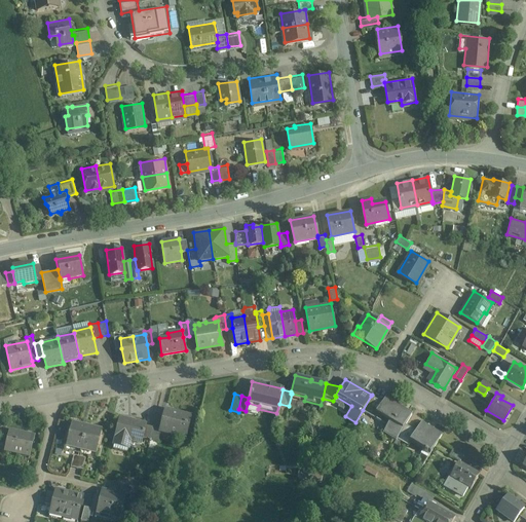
[(381,402),(371,396),(363,410),(373,416),(381,402)]
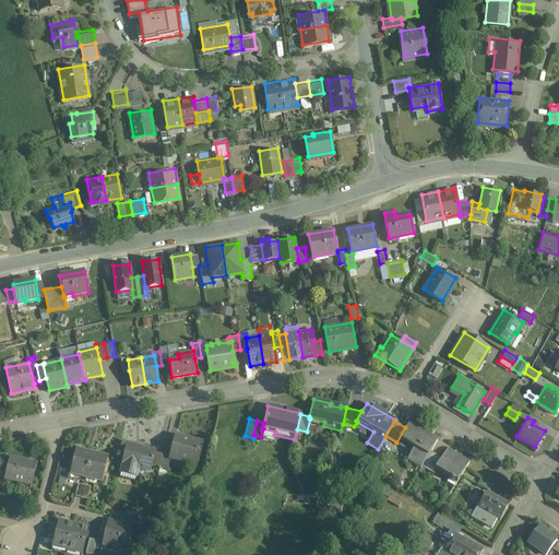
[(432,437),(419,429),(419,428),(409,422),(405,427),(396,443),(400,445),(403,438),(415,445),(407,459),(420,467),(421,465),(430,450),(437,438),(433,436),(432,437)]
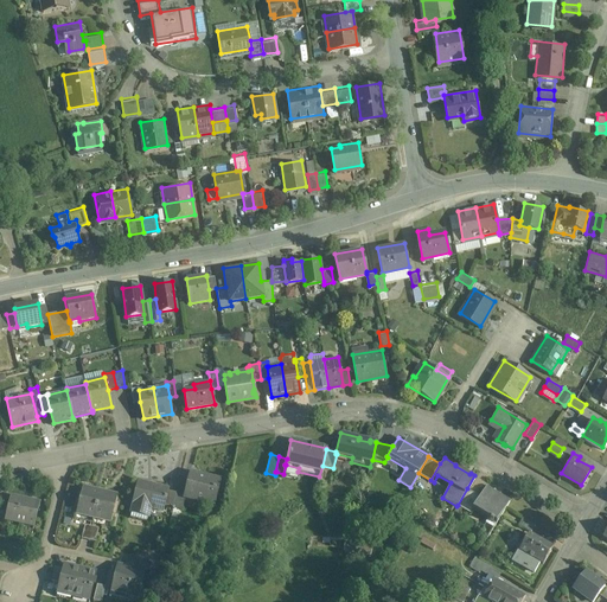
[(217,481),(190,474),(185,495),(185,497),(212,503),(217,481)]
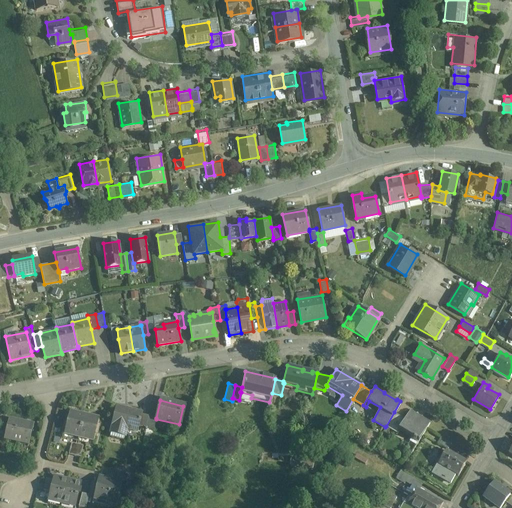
[(142,412),(116,406),(111,424),(112,424),(110,433),(124,437),(127,428),(138,430),(139,427),(142,414),(142,412)]
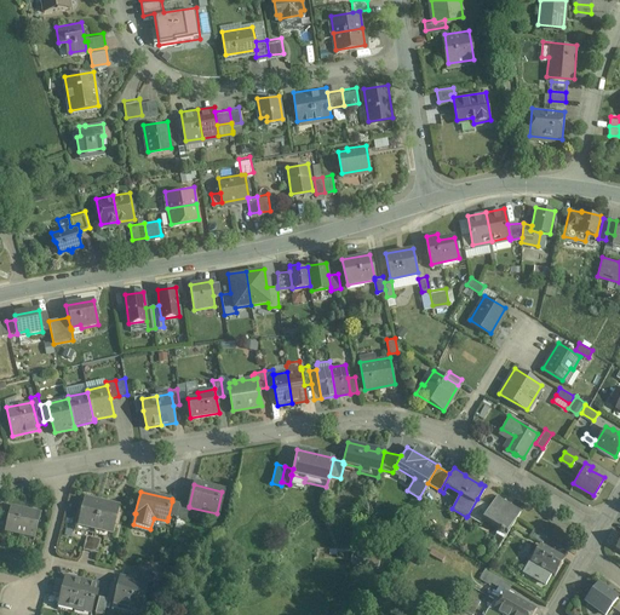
[(521,510),(497,495),(489,506),(484,503),(476,516),(483,519),(500,530),(500,532),(503,533),(503,532),(506,534),(521,510)]
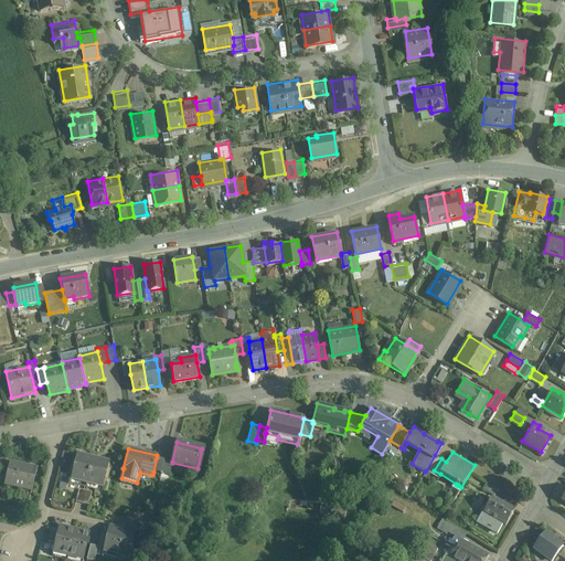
[(93,457),(76,453),(71,478),(87,482),(93,457)]
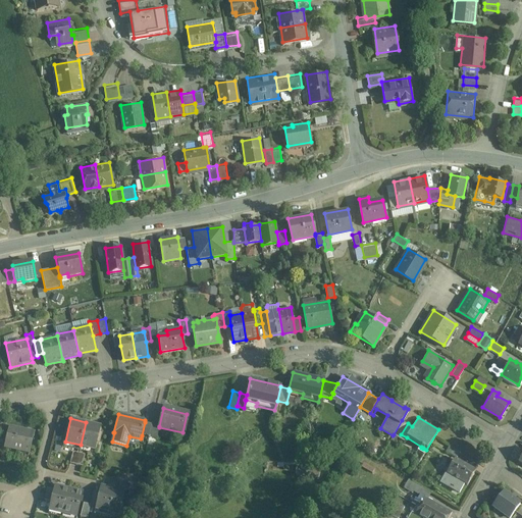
[(408,423),(402,420),(394,434),(400,437),(401,434),(408,423)]
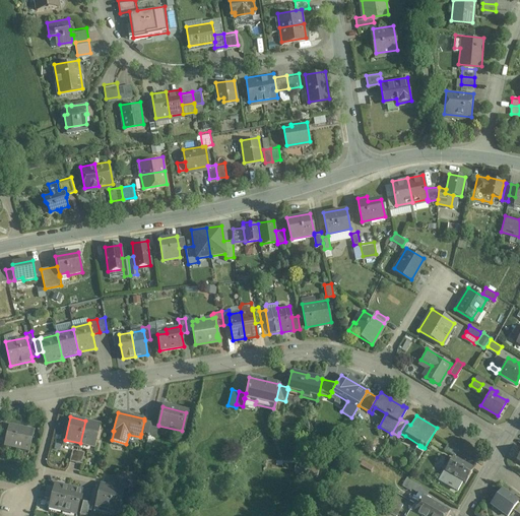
[(101,424),(85,421),(80,443),(94,447),(101,424)]
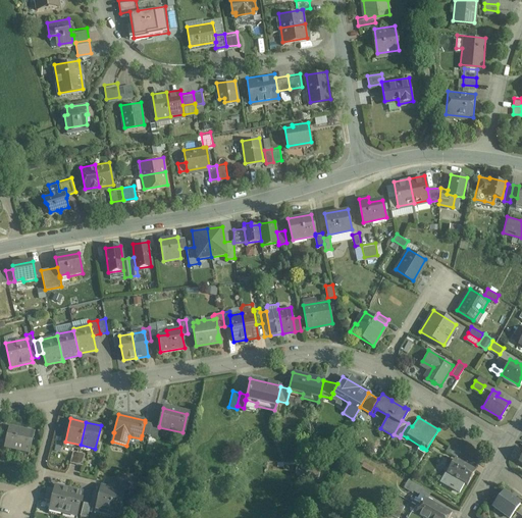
[(151,424),(145,422),(142,435),(148,436),(151,424)]
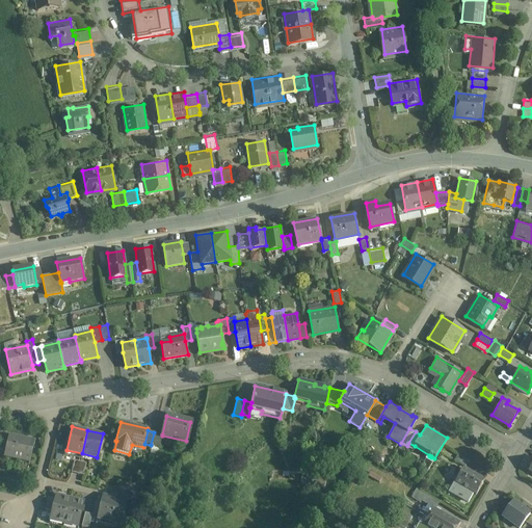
[(34,439),(9,432),(4,454),(29,459),(34,439)]
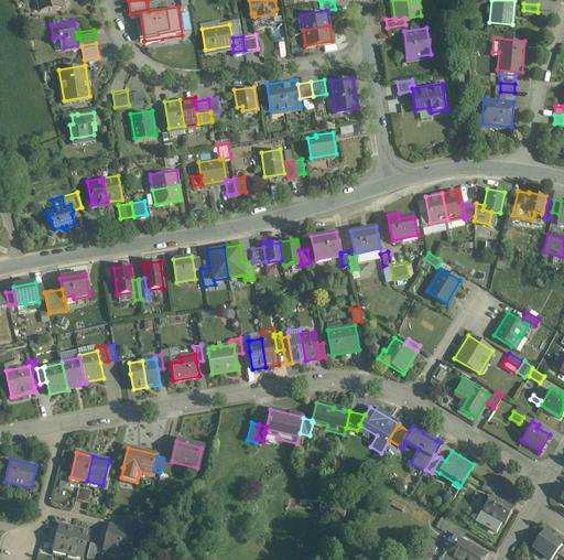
[(172,461),(163,459),(160,472),(169,474),(172,462),(172,461)]
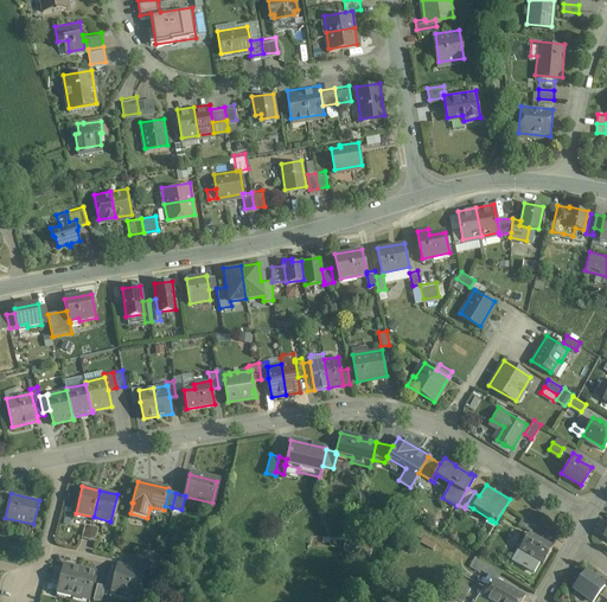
[(535,523),(523,516),(518,523),(531,530),(535,523)]
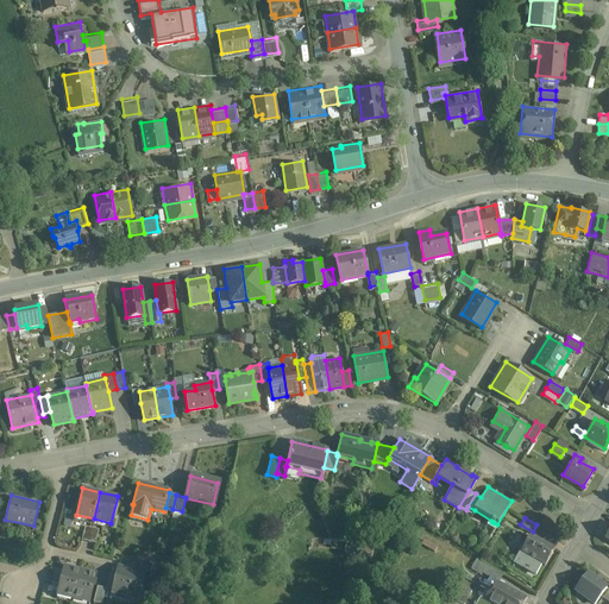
[(92,526),(85,524),(81,539),(88,540),(92,526)]
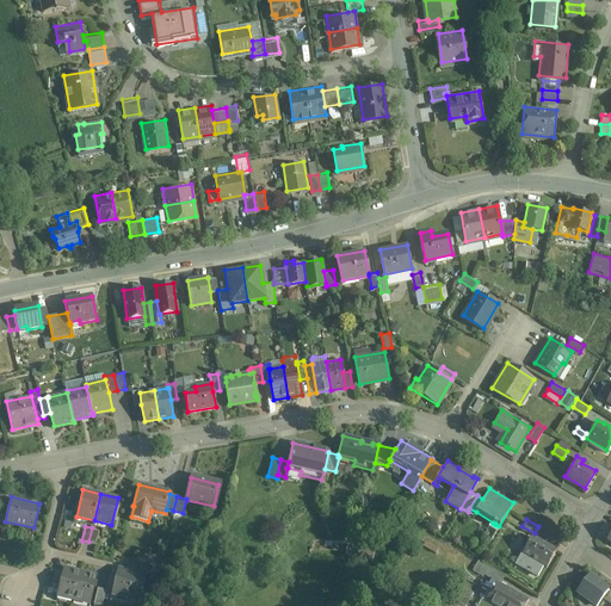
[(99,530),(92,527),(88,542),(96,544),(99,530)]
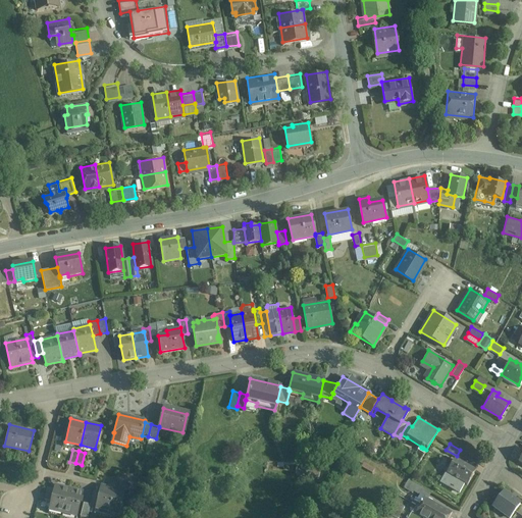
[(475,468),(455,457),(447,471),(467,483),(475,468)]
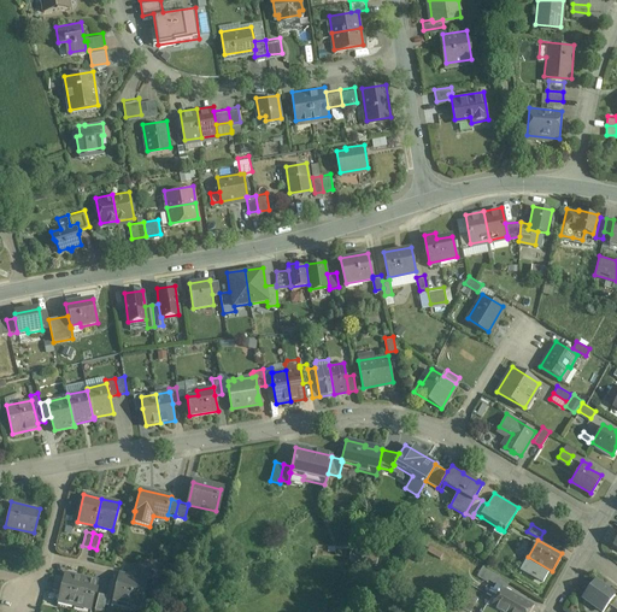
[(464,571),(469,562),(452,552),(446,560),(464,571)]
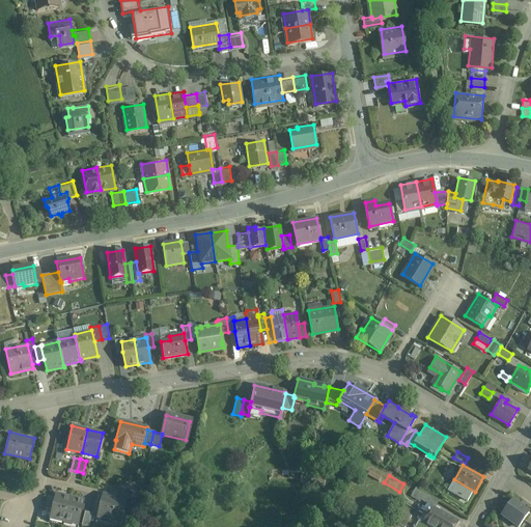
[(424,491),(415,486),(411,493),(419,499),(424,491)]
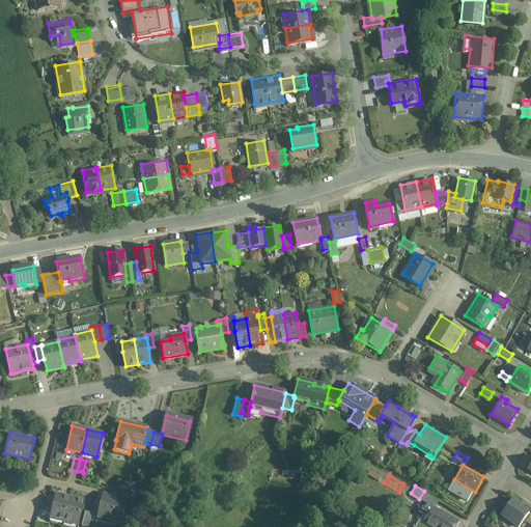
[(134,493),(121,490),(120,496),(133,499),(134,493)]
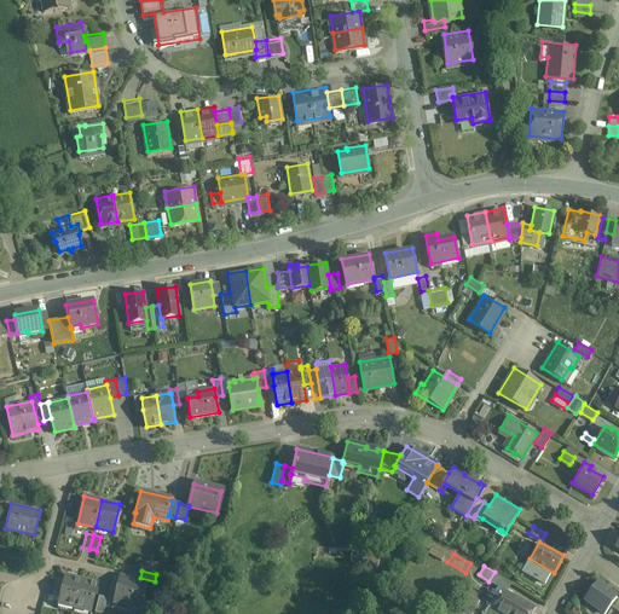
[(81,578),(65,574),(64,578),(61,592),(58,602),(75,606),(81,578)]
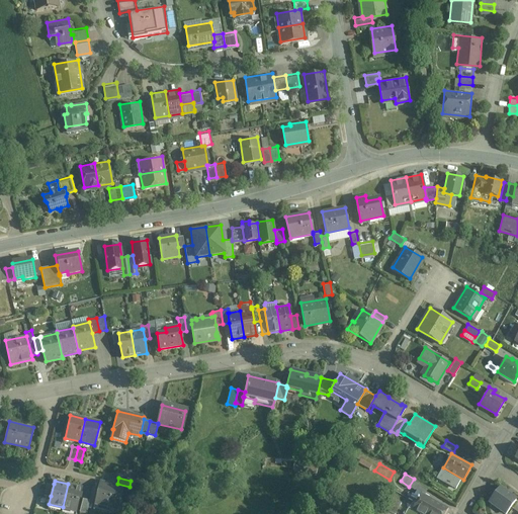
[(47,482),(44,494),(51,496),(54,484),(47,482)]
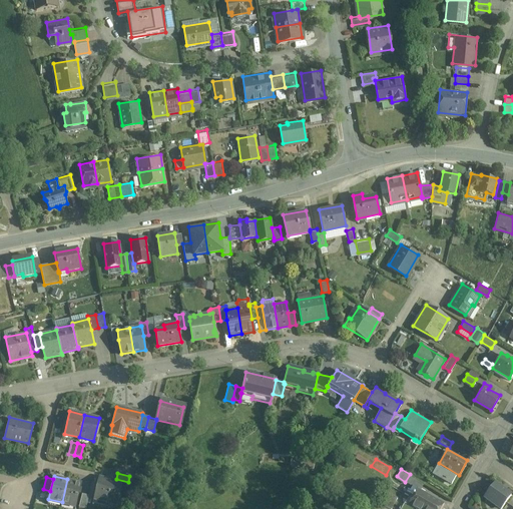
[(121,482),(99,477),(93,499),(116,504),(121,482)]
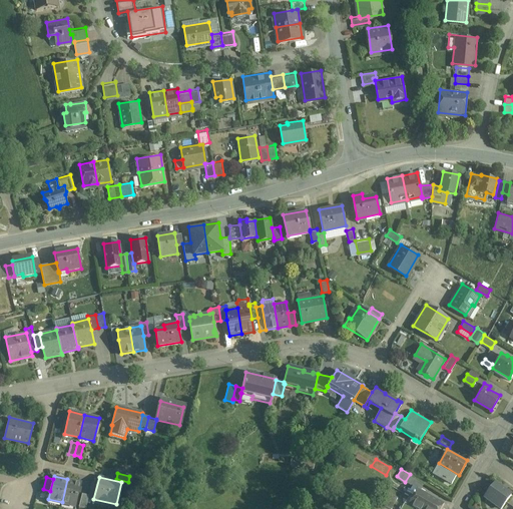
[(81,482),(67,479),(62,502),(75,505),(81,482)]
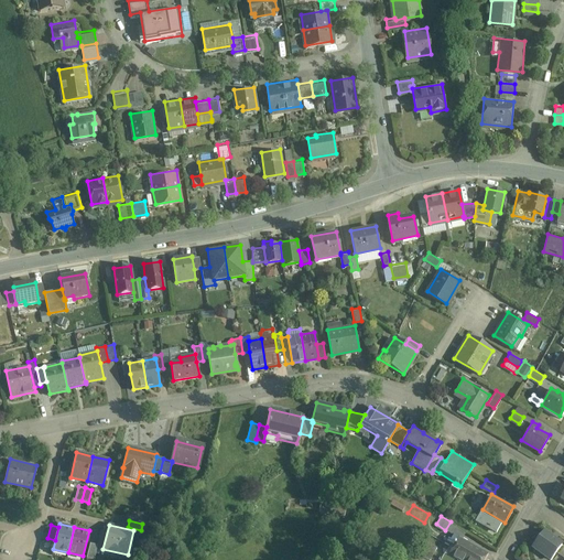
[(544,529),(532,545),(550,558),(562,542),(544,529)]
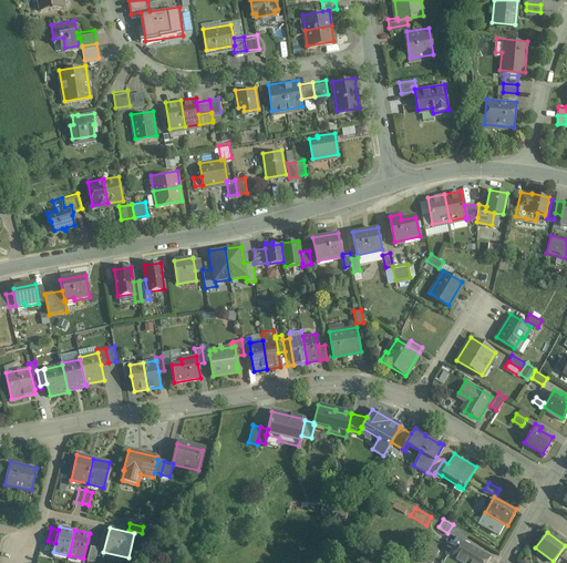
[(485,562),(491,554),(456,535),(453,541),(450,539),(447,543),(452,545),(483,562),(485,562)]
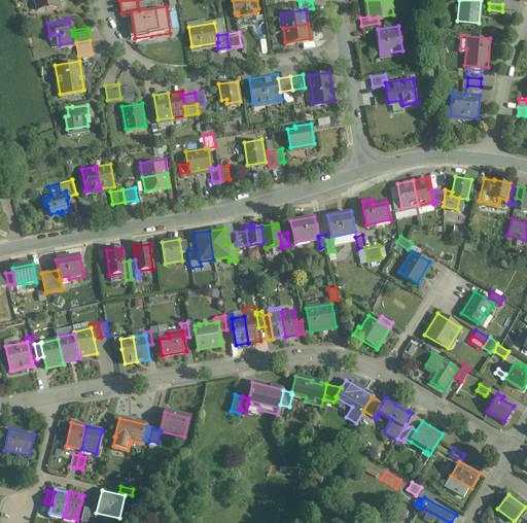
[(400,506),(397,511),(394,509),(391,515),(401,521),(408,510),(400,506)]
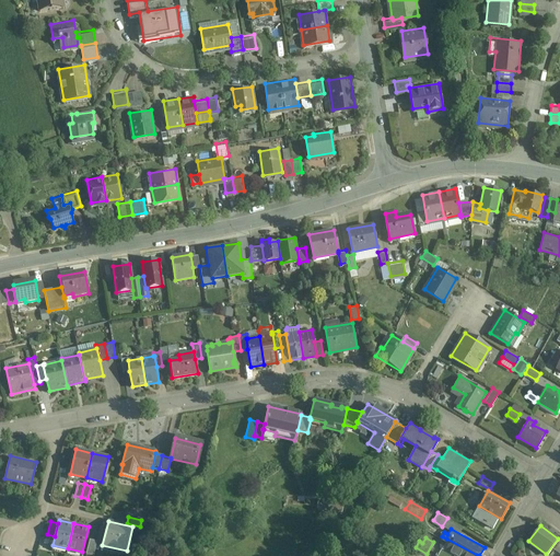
[(96,540),(90,539),(85,553),(93,555),(96,540)]
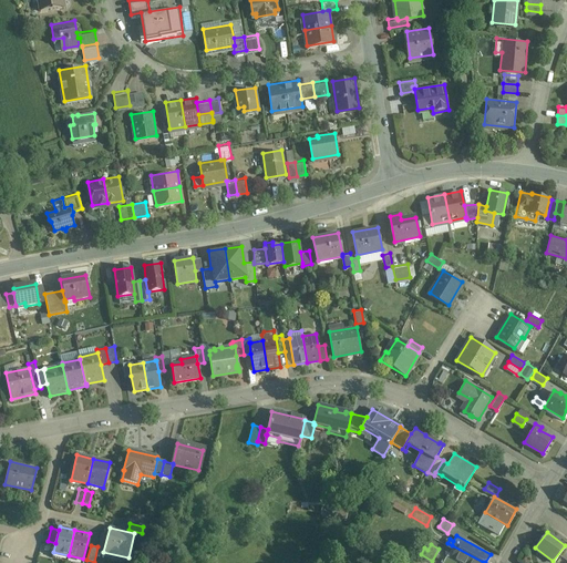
[(483,562),(452,545),(442,562),(457,562),(459,562),(460,562),(483,562)]
